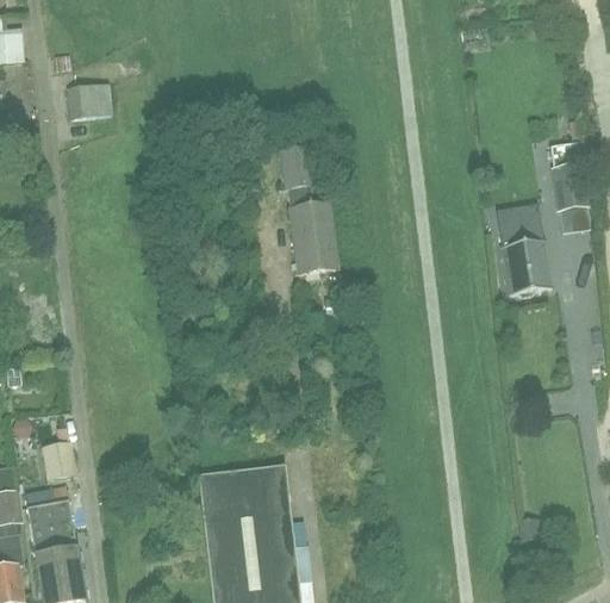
[(2,26),(4,55),(24,55),(23,25),(2,26)]
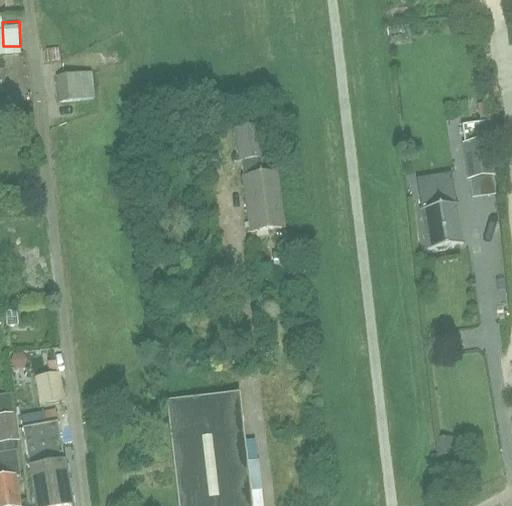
[(58,98),(93,95),(91,68),(56,72),(58,98)]
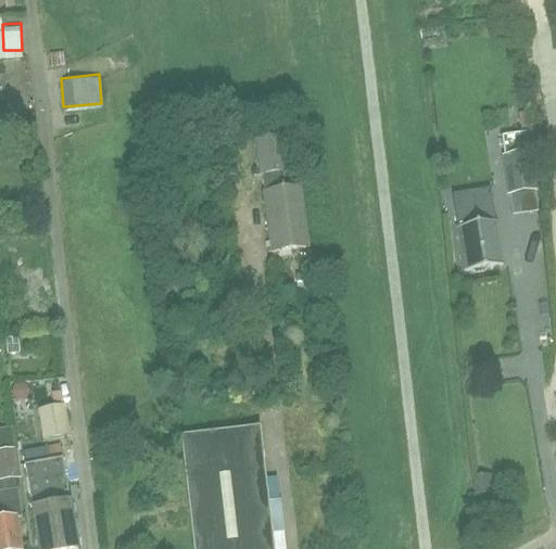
[(281,131),(287,130),(285,115),(258,119),(261,133),(281,131)]
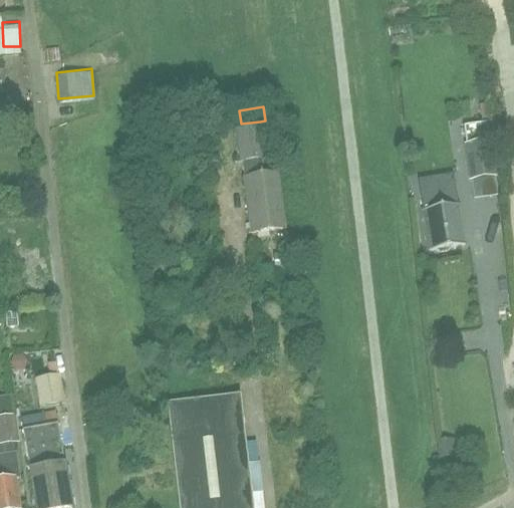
[(251,229),(284,225),(277,169),(264,171),(262,154),(263,154),(259,121),(237,124),(241,157),(248,156),(250,173),(243,174),(251,229)]
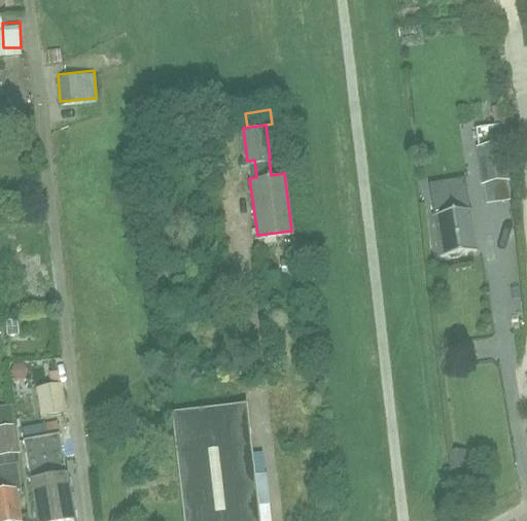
[(284,155),(294,154),(291,135),(281,136),(284,155)]
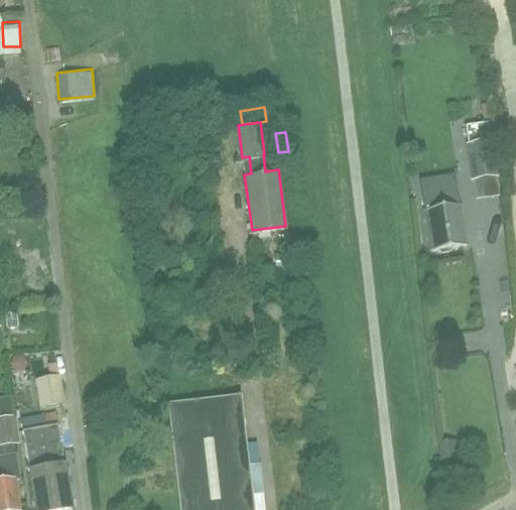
[(467,140),(472,177),(498,174),(492,136),(467,140)]
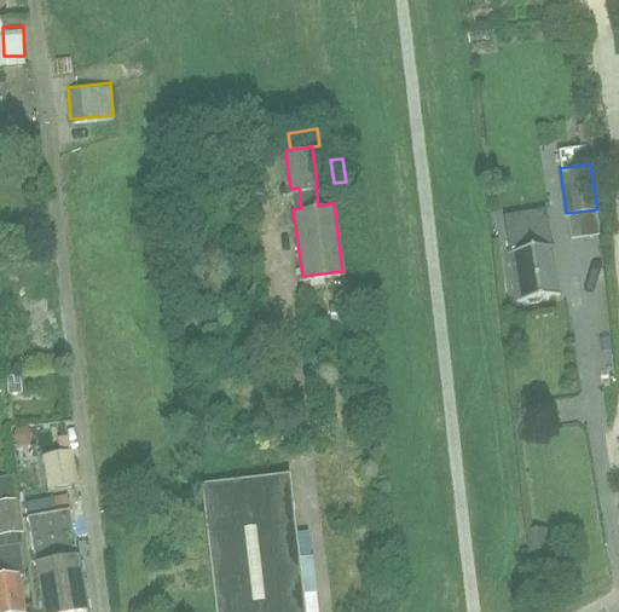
[(519,298),(526,296),(530,299),(539,298),(542,293),(559,290),(550,242),(510,248),(519,298)]
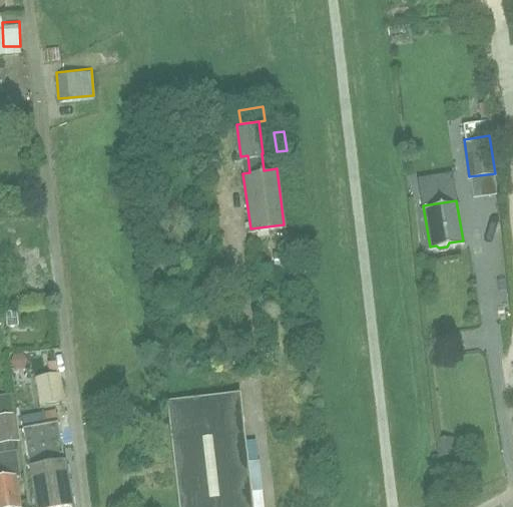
[(40,401),(64,397),(59,370),(35,374),(40,401)]
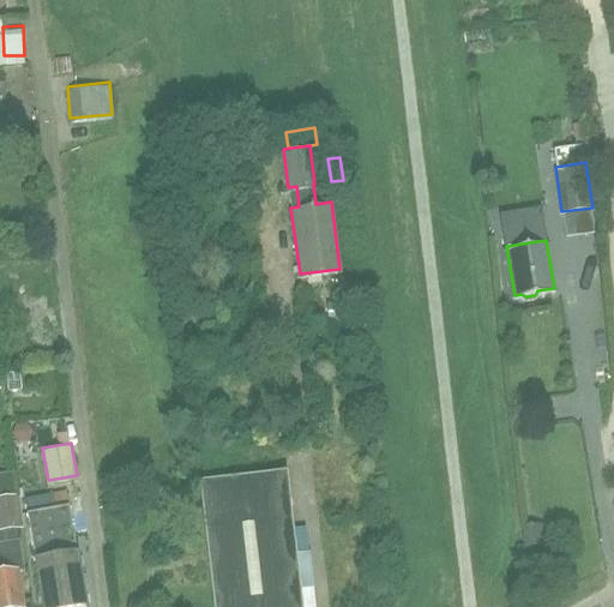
[(19,490),(16,491),(13,467),(0,468),(0,606),(24,602),(18,568),(24,566),(17,524),(23,524),(19,490)]
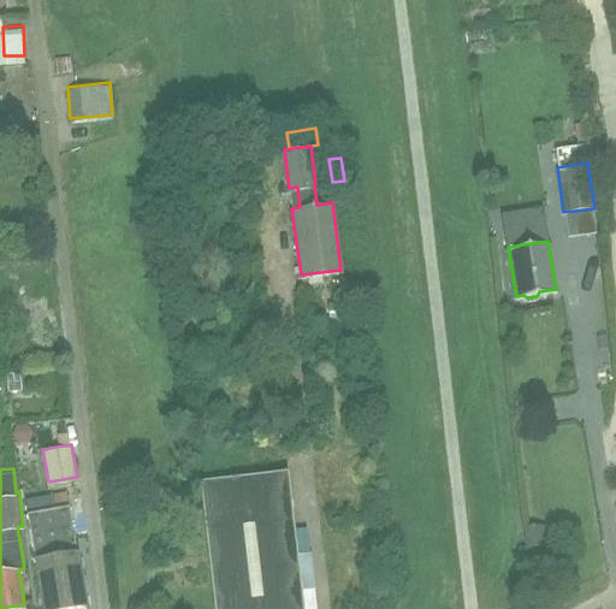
[(303,608),(288,468),(200,479),(214,608),(303,608)]
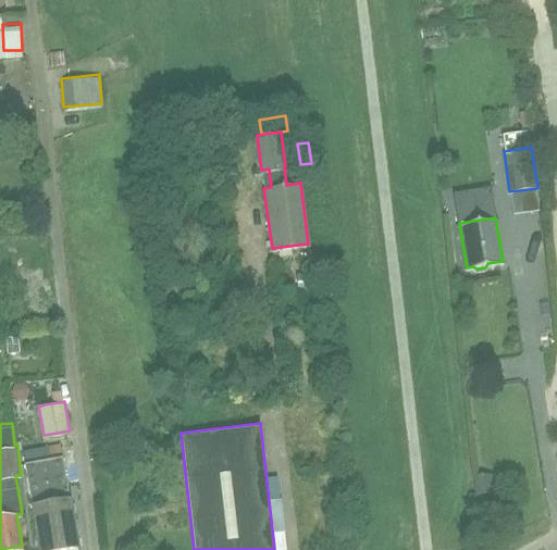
[(76,549),(76,547),(78,547),(78,545),(77,545),(70,497),(69,497),(61,454),(24,461),(32,504),(39,549),(56,549),(57,549),(62,549),(76,549)]
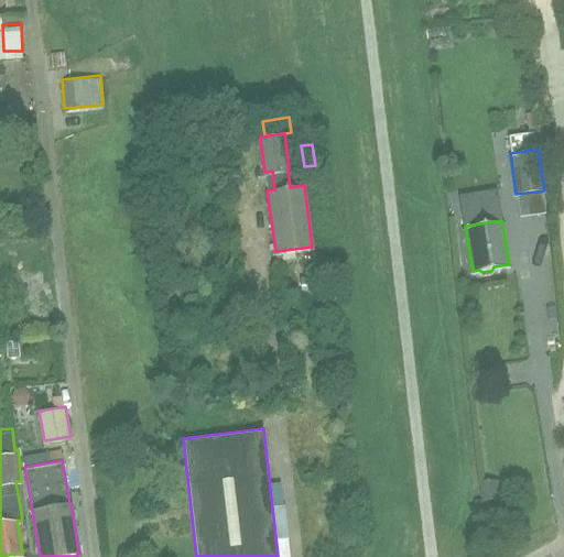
[(496,477),(479,478),(479,479),(480,498),(481,498),(498,495),(496,477)]
